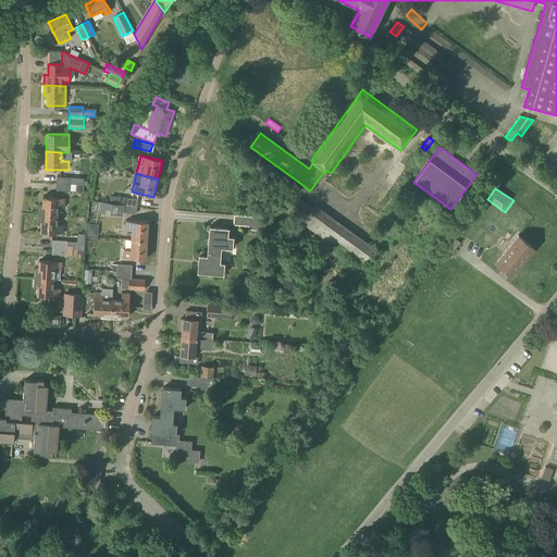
[(137,207),(138,200),(124,198),(110,196),(109,202),(137,207)]
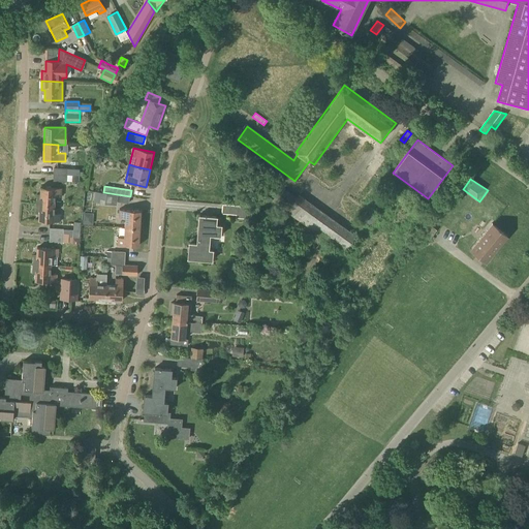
[(61,196),(62,188),(40,187),(40,195),(37,194),(36,205),(55,205),(55,196),(61,196)]
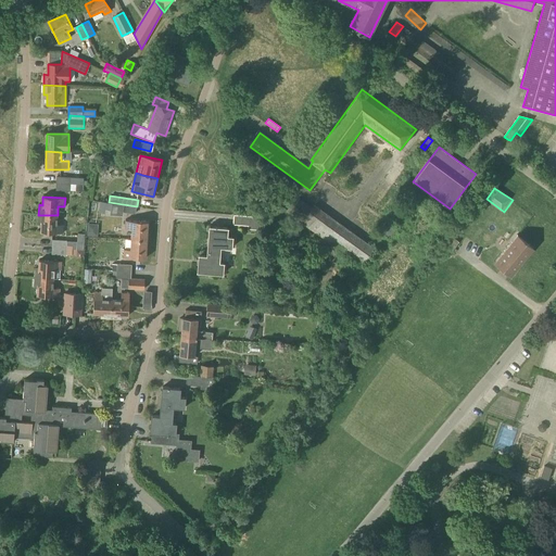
[(312,209),(295,197),(286,212),(302,223),(362,266),(376,249),(315,204),(312,209)]
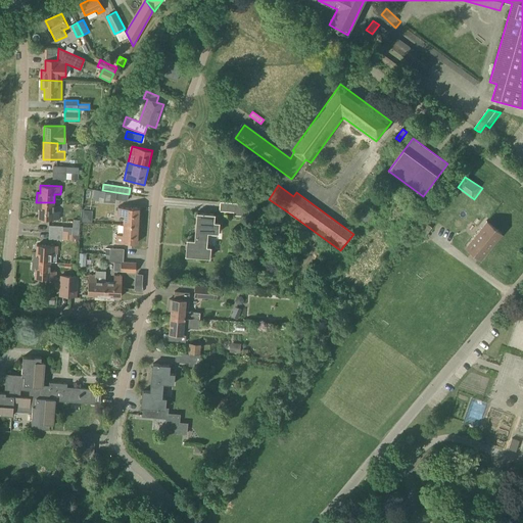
[(94,189),(93,199),(115,203),(115,199),(128,201),(129,194),(102,190),(94,189)]
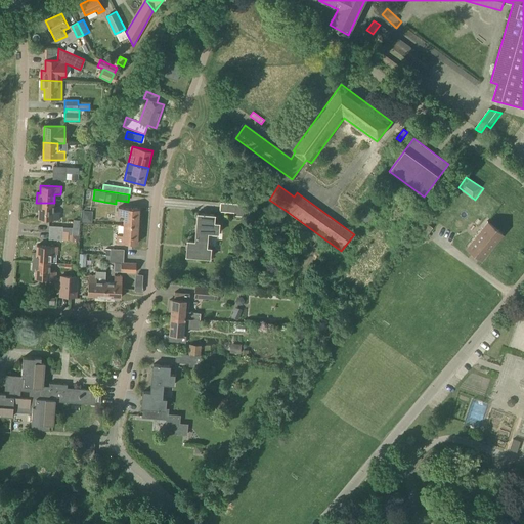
[(53,212),(54,203),(36,203),(36,212),(39,212),(39,219),(59,220),(60,212),(53,212)]
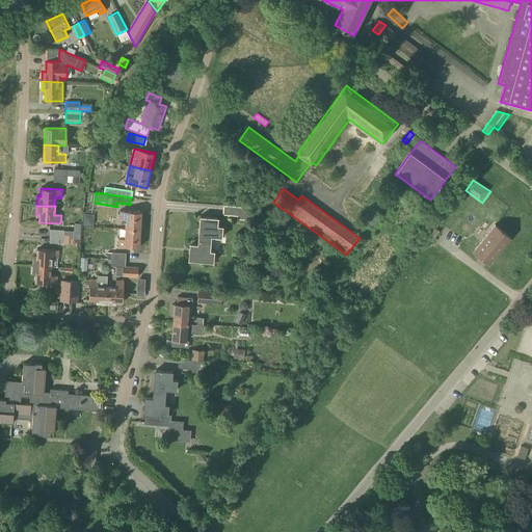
[(248,220),(249,208),(223,206),(223,215),(237,216),(237,219),(248,220)]
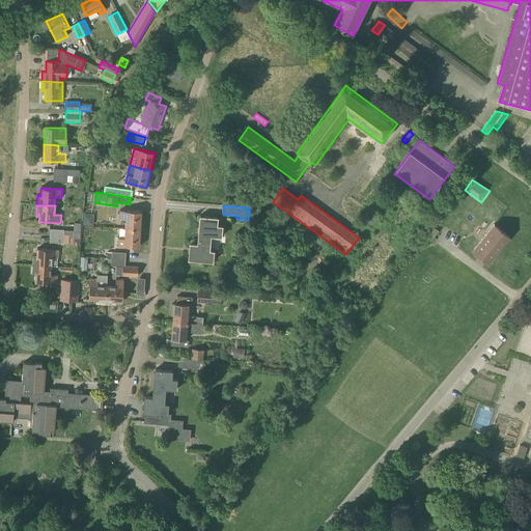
[(126,229),(140,229),(141,212),(120,211),(119,219),(127,219),(126,229)]
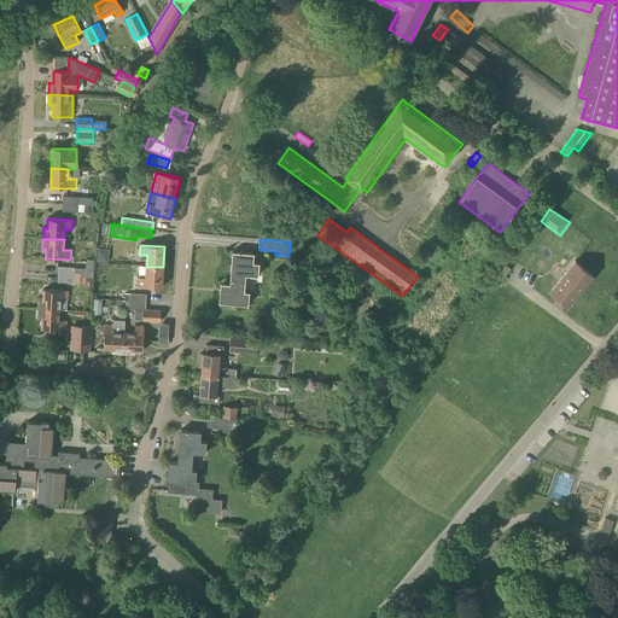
[(427,260),(441,264),(444,251),(432,246),(427,260)]
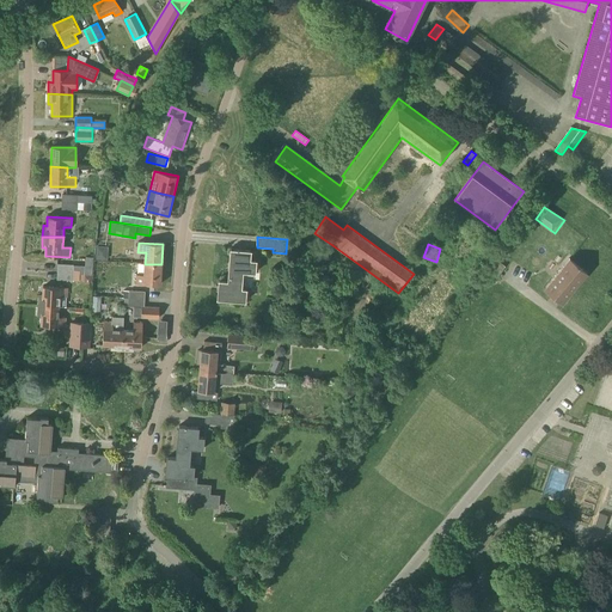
[(255,274),(256,262),(250,261),(250,251),(231,250),(228,282),(219,281),(218,300),(245,303),(246,291),(240,289),(243,273),(255,274)]
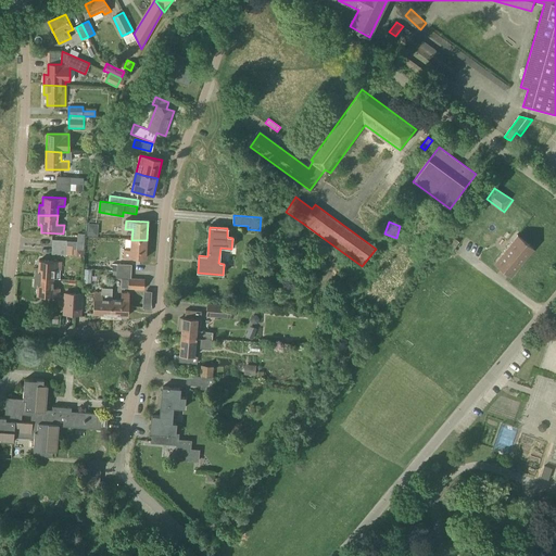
[(510,276),(533,249),(517,236),(495,263),(510,276)]
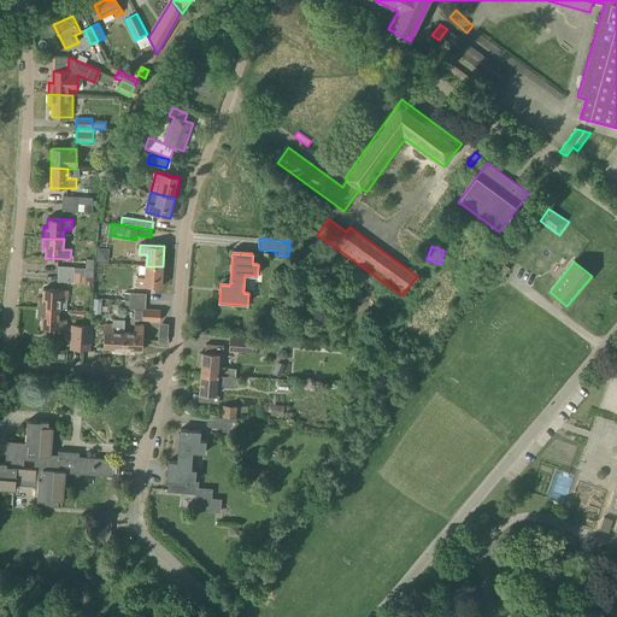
[(503,266),(499,264),(494,270),(499,272),(497,276),(501,280),(510,268),(505,264),(503,266)]
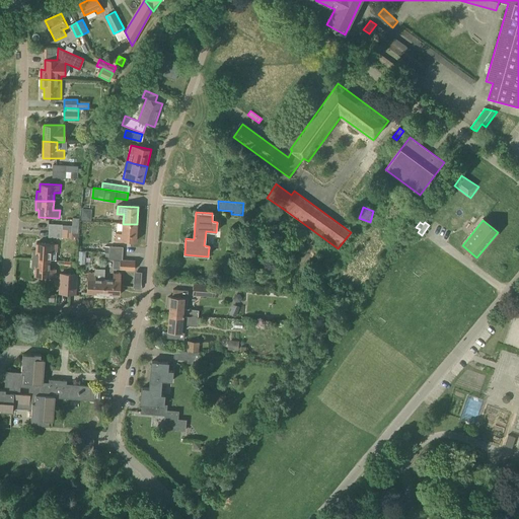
[(136,241),(137,224),(123,224),(123,233),(116,233),(116,240),(136,241)]
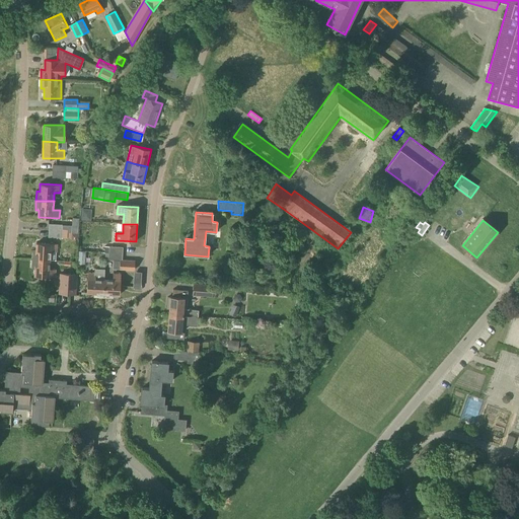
[(57,252),(57,244),(36,243),(35,250),(32,250),(32,260),(50,261),(56,261),(57,252)]
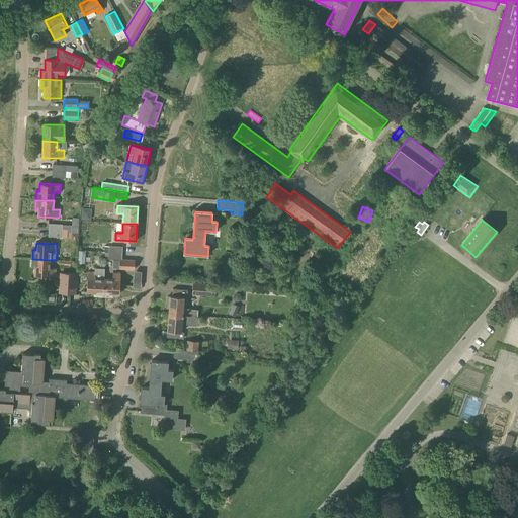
[(121,260),(121,254),(108,254),(108,260),(119,260),(119,269),(135,269),(135,260),(121,260)]
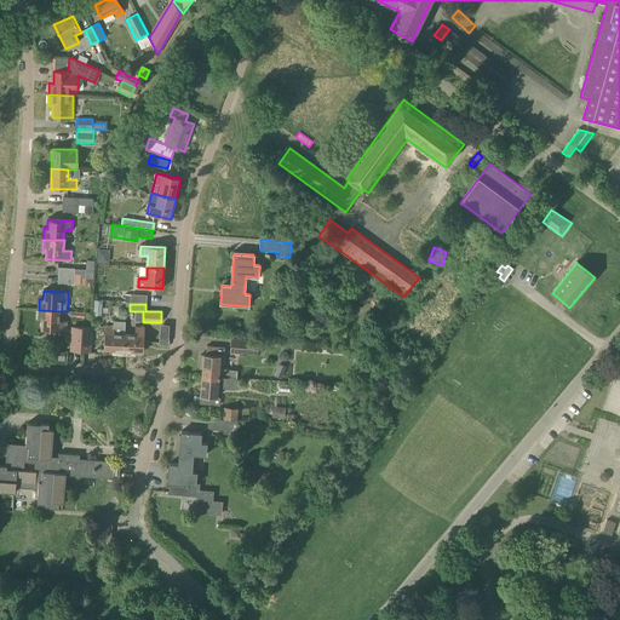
[(58,322),(59,311),(39,310),(38,321),(41,321),(41,329),(65,332),(67,322),(58,322)]
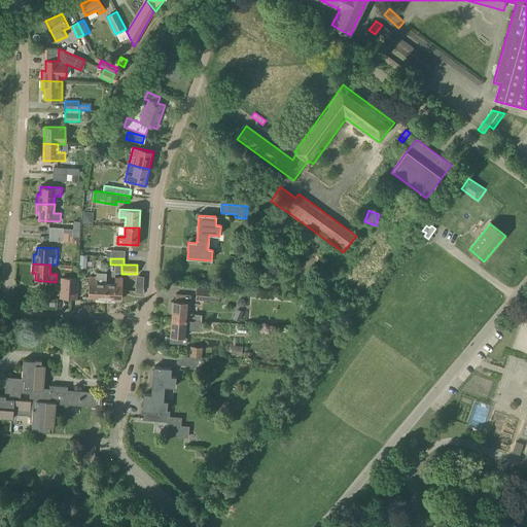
[(106,284),(106,273),(96,273),(96,278),(89,277),(89,299),(96,299),(96,302),(105,303),(106,284)]
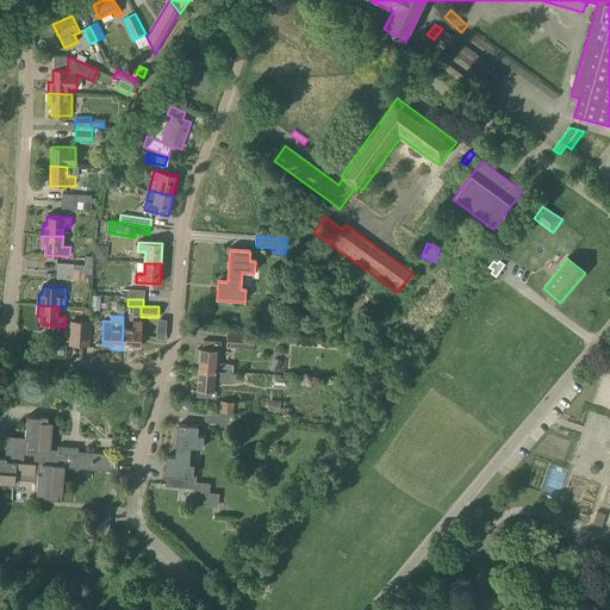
[(72,322),(70,346),(88,347),(89,323),(72,322)]
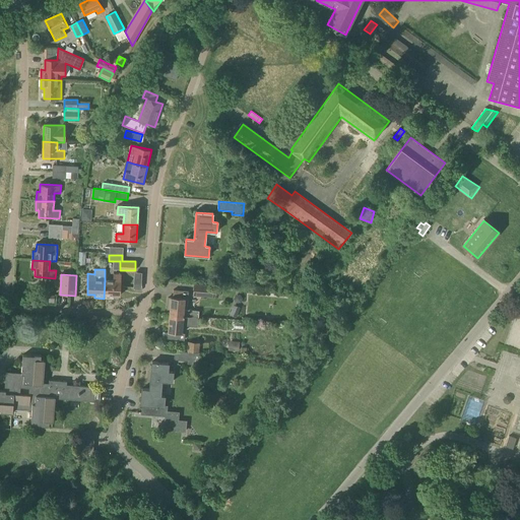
[(105,280),(104,299),(113,299),(113,296),(120,296),(121,275),(114,274),(113,280),(105,280)]
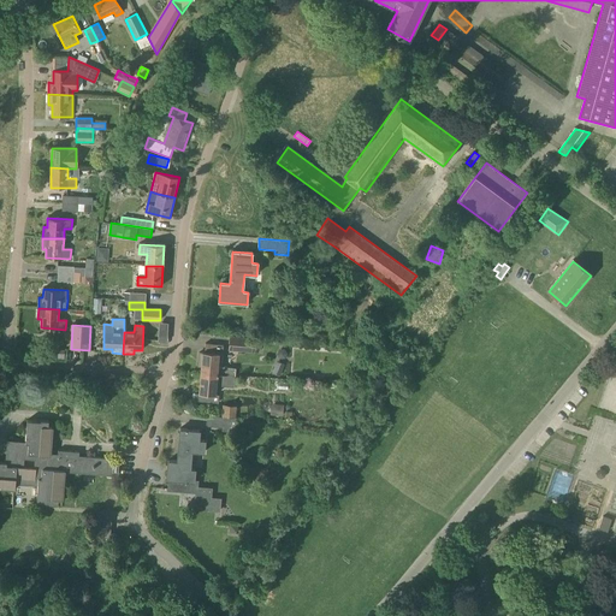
[(582,331),(579,335),(588,343),(592,339),(582,331)]
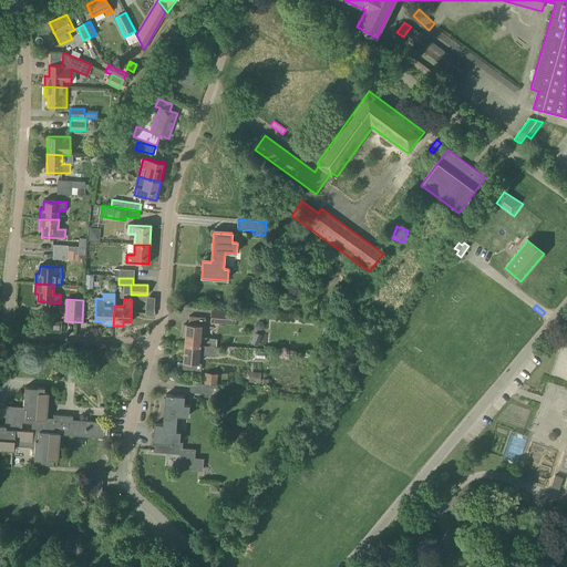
[(235,325),(236,311),(210,309),(210,322),(235,325)]
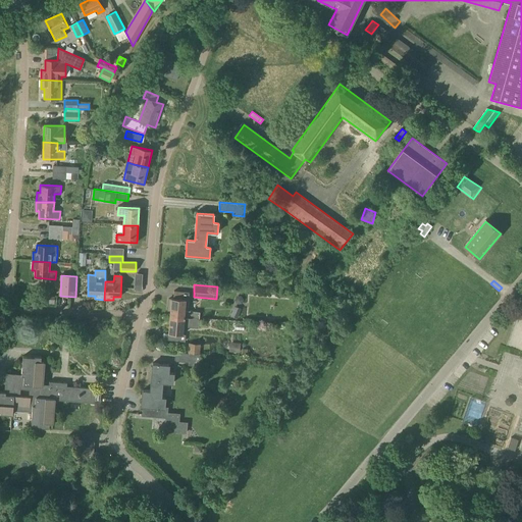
[(193,318),(199,319),(199,312),(185,311),(185,308),(188,308),(190,293),(174,291),(173,299),(172,299),(172,300),(168,299),(168,306),(171,306),(170,316),(193,318)]
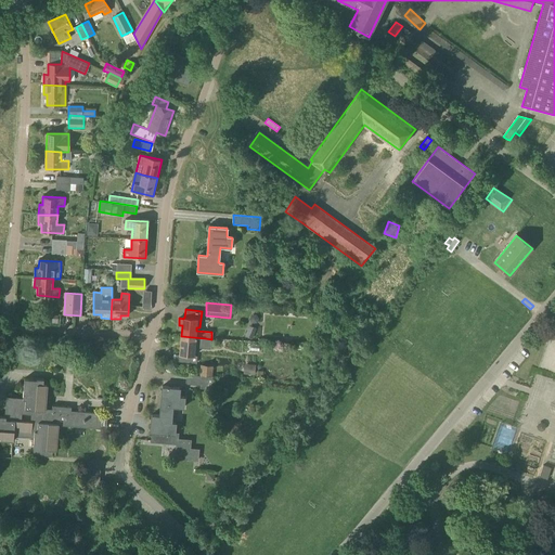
[(253,339),(257,328),(249,325),(245,336),(253,339)]
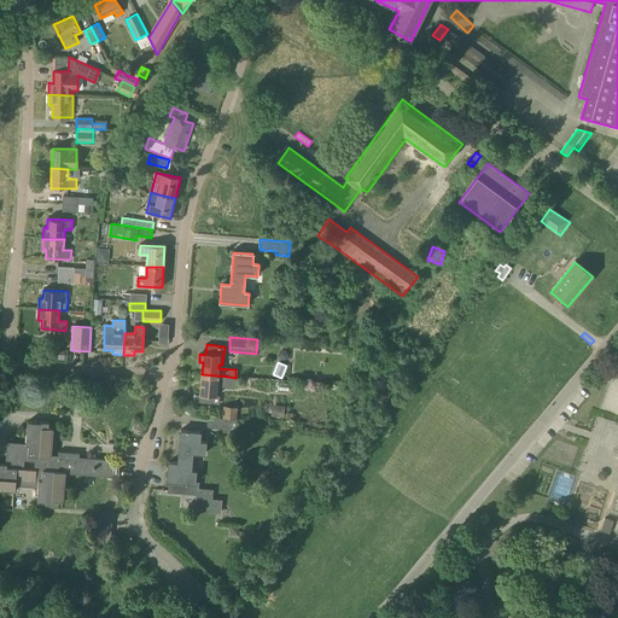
[(202,374),(200,395),(205,396),(204,403),(219,404),(220,397),(216,397),(216,386),(227,388),(228,377),(202,374)]
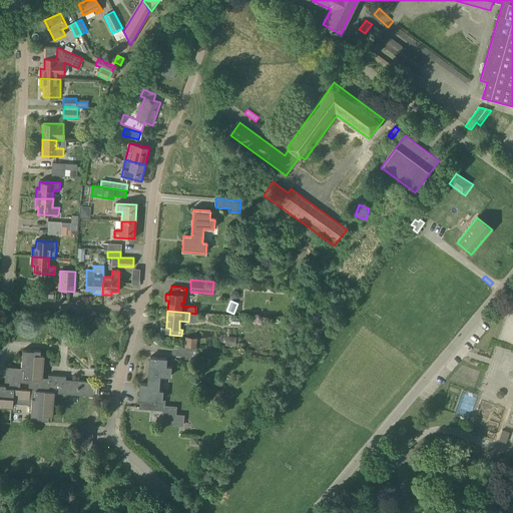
[(235,347),(236,337),(225,336),(224,346),(235,347)]
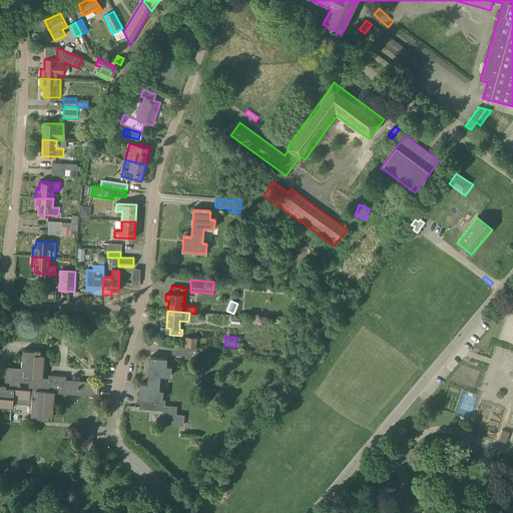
[(196,361),(196,349),(172,347),(171,356),(185,357),(185,360),(196,361)]
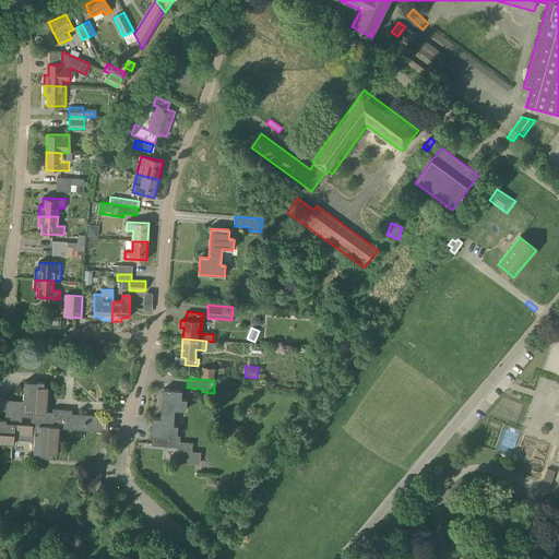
[(44,387),(45,381),(37,381),(37,382),(25,381),(23,401),(7,400),(4,418),(0,417),(0,442),(13,444),(14,440),(34,441),(33,456),(47,458),(52,458),(52,453),(57,453),(58,428),(104,431),(104,428),(107,428),(108,420),(105,420),(105,417),(72,414),(72,411),(52,408),(52,414),(46,414),(48,387),(44,387)]
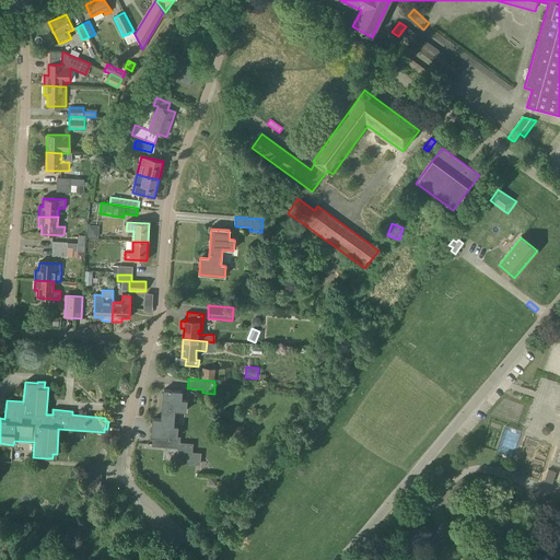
[(161,419),(153,419),(152,436),(154,436),(153,446),(179,448),(179,439),(176,439),(177,427),(173,427),(174,411),(185,412),(186,400),(181,400),(182,392),(164,389),(161,419)]
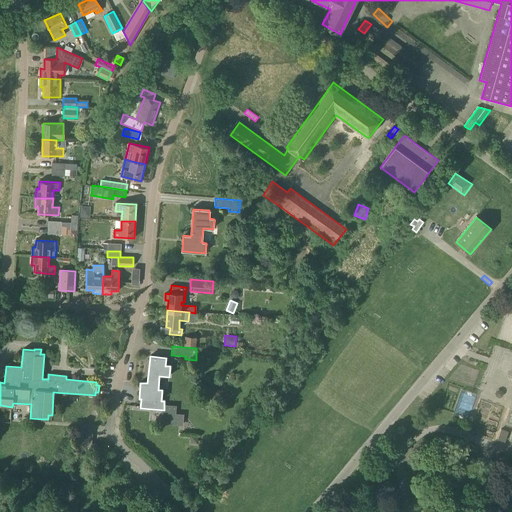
[(504,442),(508,431),(501,429),(498,440),(504,442)]
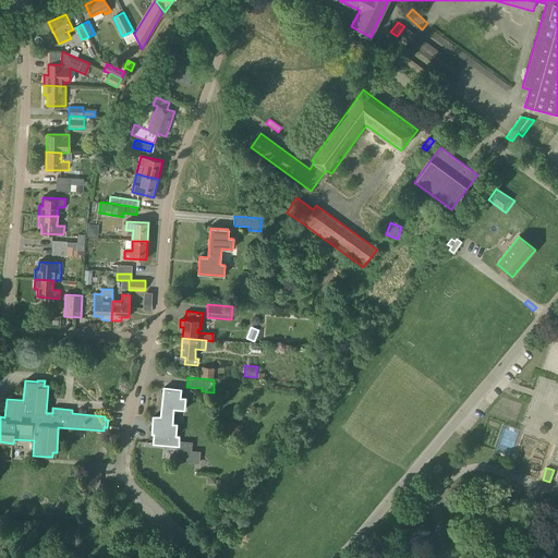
[(84,557),(86,545),(75,543),(73,557),(84,557)]
